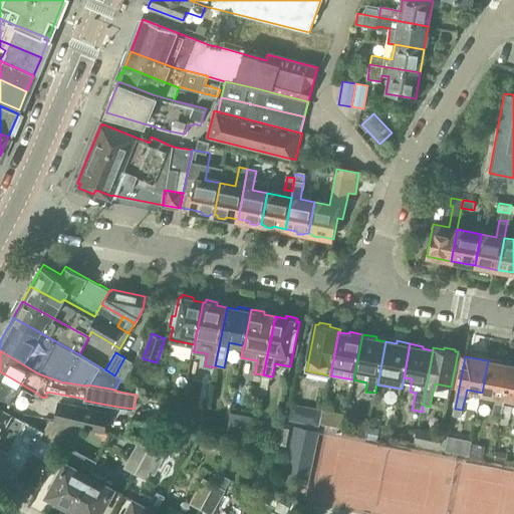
[(114,375),(120,379),(127,383),(134,362),(124,357),(114,375)]
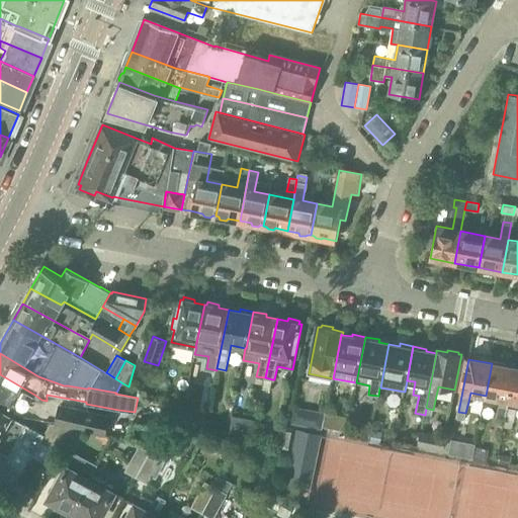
[(505,420),(507,408),(509,400),(516,368),(492,363),(486,396),(500,399),(496,419),(505,420)]
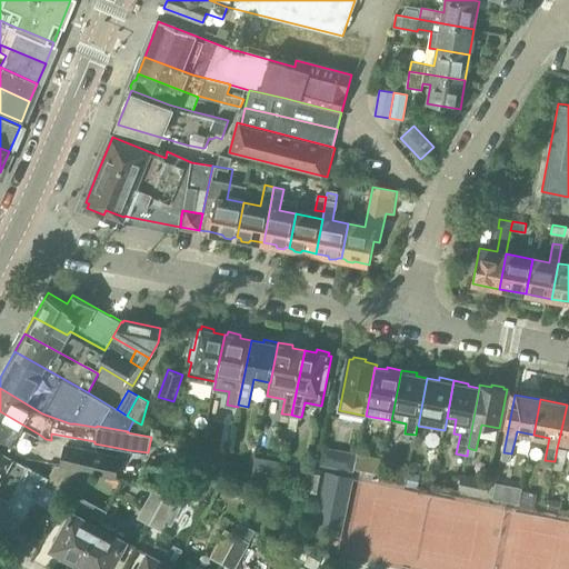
[(568,403),(567,405),(559,439),(568,440),(568,403)]
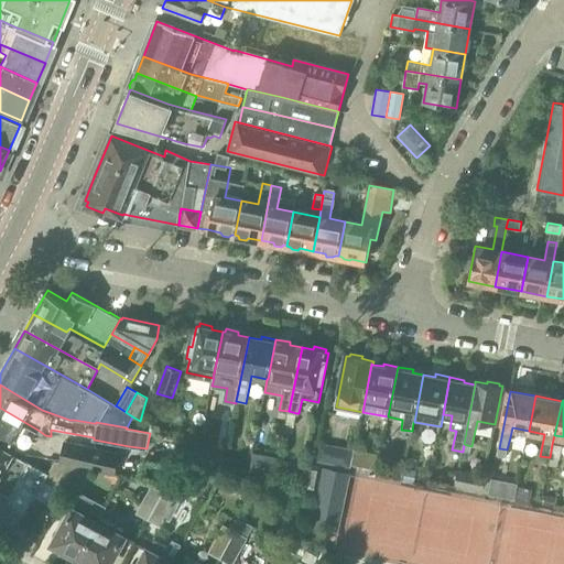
[(38,430),(0,408),(0,432),(21,445),(29,446),(38,430)]
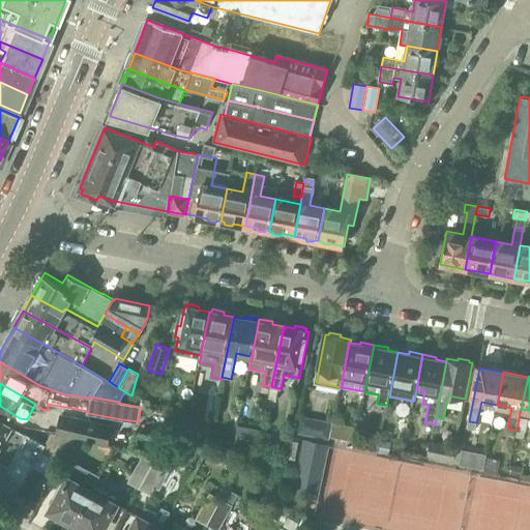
[(271,386),(269,399),(276,400),(278,388),(271,386)]
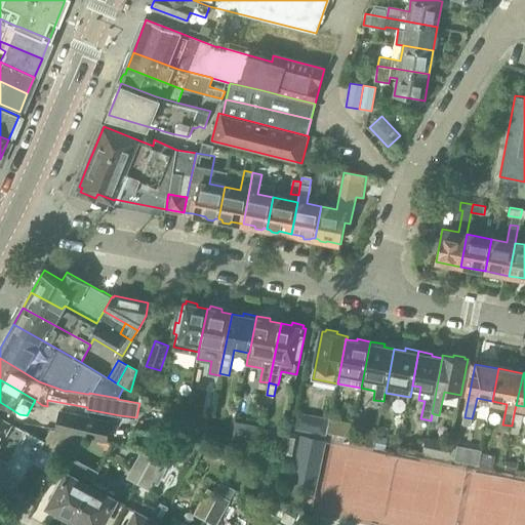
[(74,435),(86,438),(108,443),(112,421),(59,409),(55,430),(54,432),(74,435)]
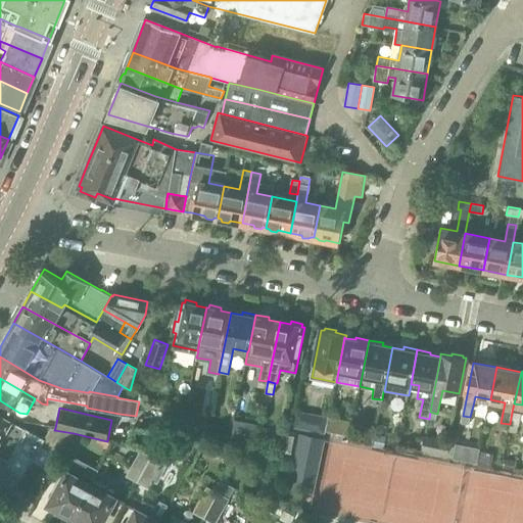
[(179,431),(183,414),(163,409),(159,426),(179,431)]
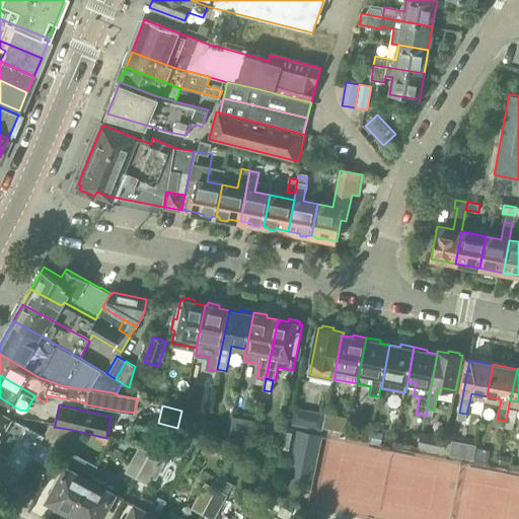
[(517,411),(508,409),(506,421),(505,428),(513,430),(517,411)]
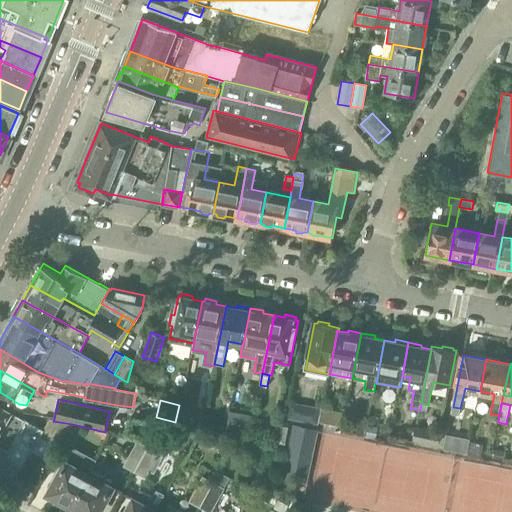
[(0,436),(30,453),(31,451),(40,436),(60,447),(72,424),(53,421),(54,419),(50,418),(43,429),(25,419),(24,420),(0,406),(0,436)]
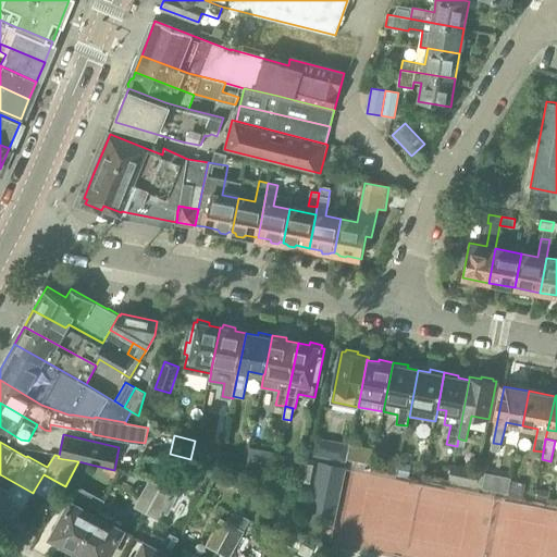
[(348,444),(336,442),(333,458),(345,461),(345,458),(348,444)]
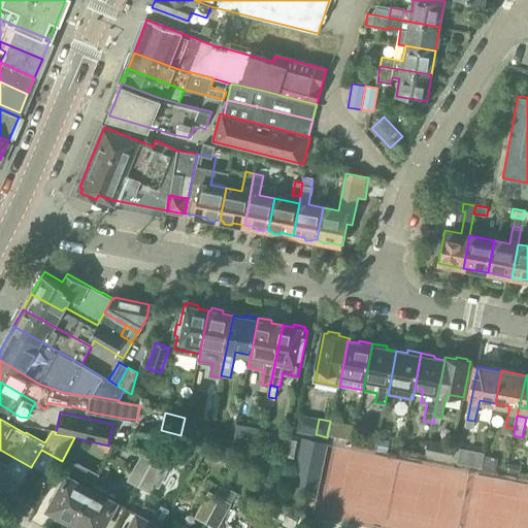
[(197,439),(205,441),(206,438),(208,425),(200,423),(197,439)]
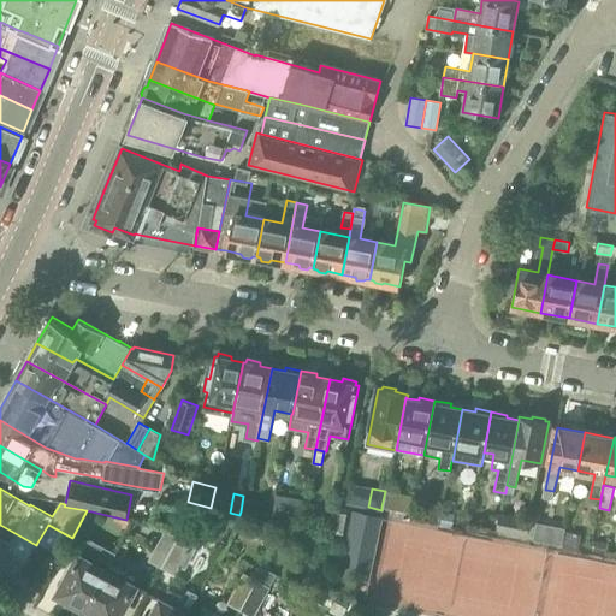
[(401,510),(412,513),(414,496),(404,495),(401,510)]
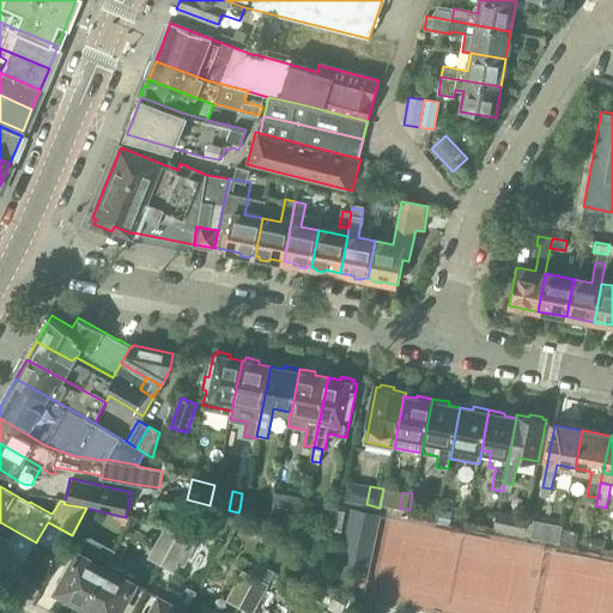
[(303,498),(291,496),(286,519),(298,521),(303,498)]
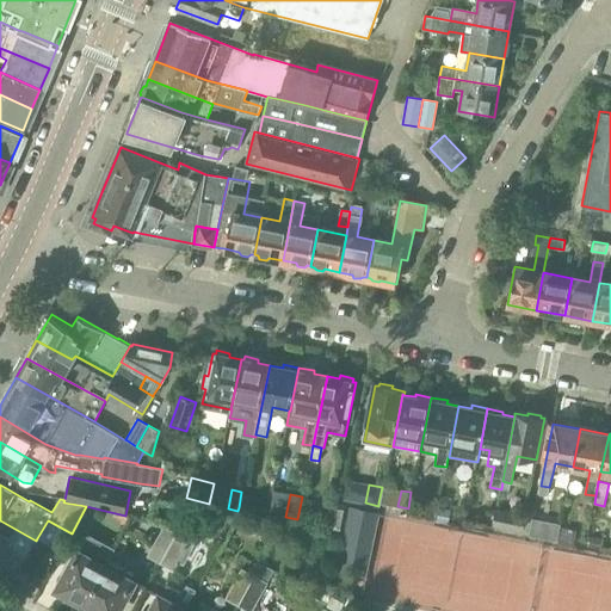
[(429,501),(425,517),(434,518),(438,503),(429,501)]
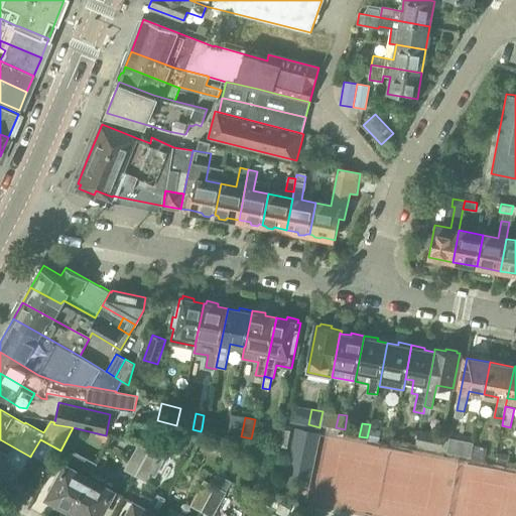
[(279,424),(278,426),(277,427),(274,442),(275,445),(287,448),(291,427),(279,424)]
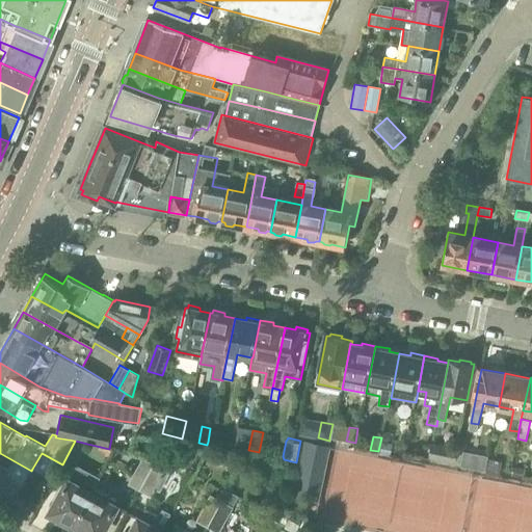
[(69,476),(70,477),(50,512),(75,526),(95,489),(95,488),(101,478),(76,464),(87,444),(75,441),(62,464),(72,470),(69,476)]
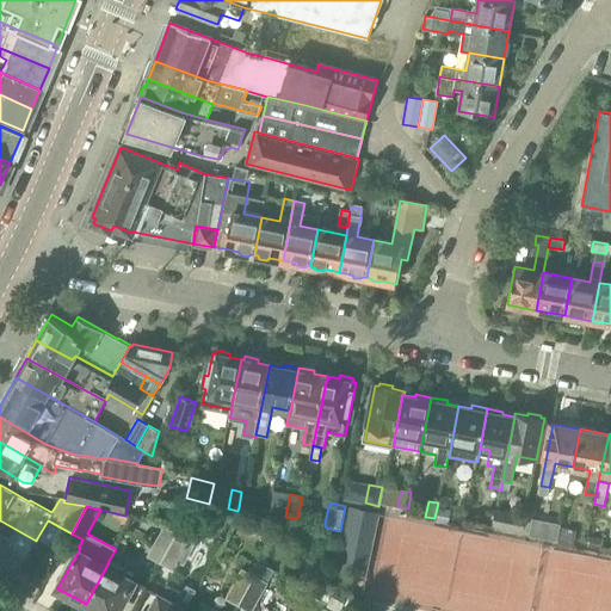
[(368,563),(378,512),(350,507),(340,557),(368,563)]
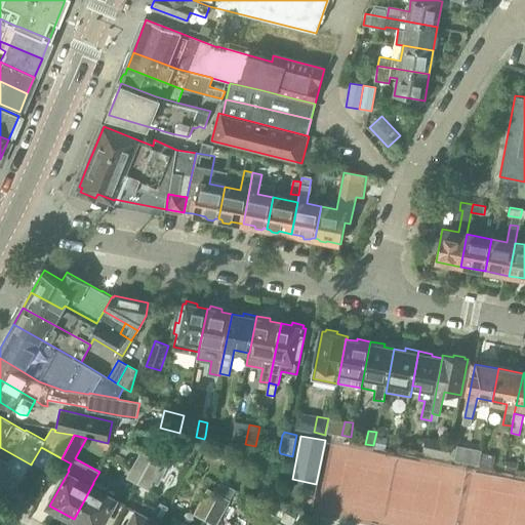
[(375,448),(385,449),(387,438),(377,436),(375,448)]
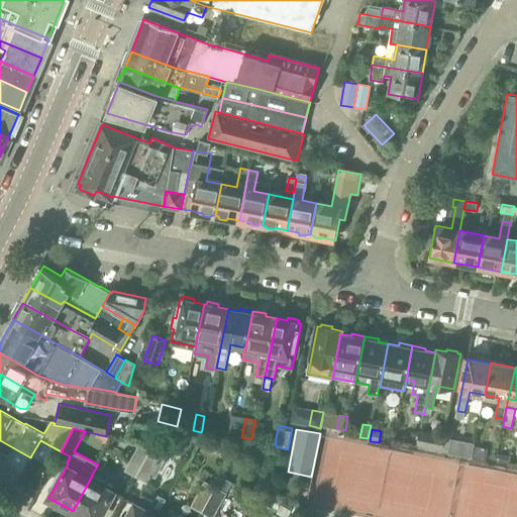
[(441,449),(444,435),(419,431),(417,444),(441,449)]
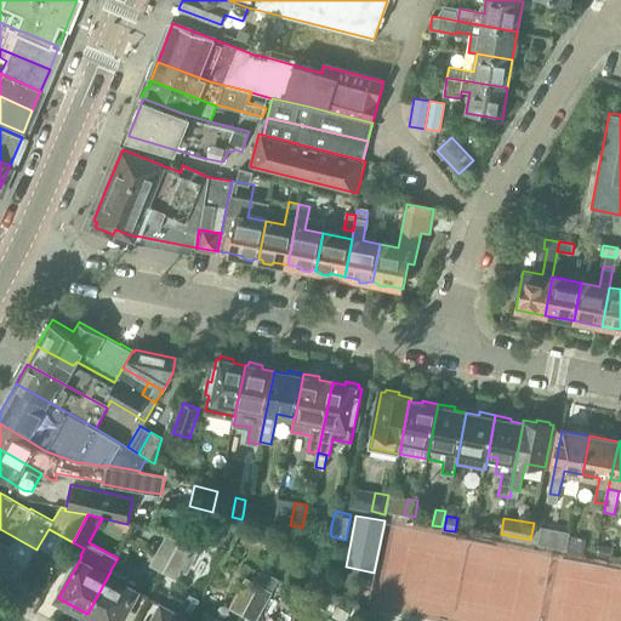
[(52,556),(38,547),(36,550),(0,529),(0,573),(33,591),(52,556)]
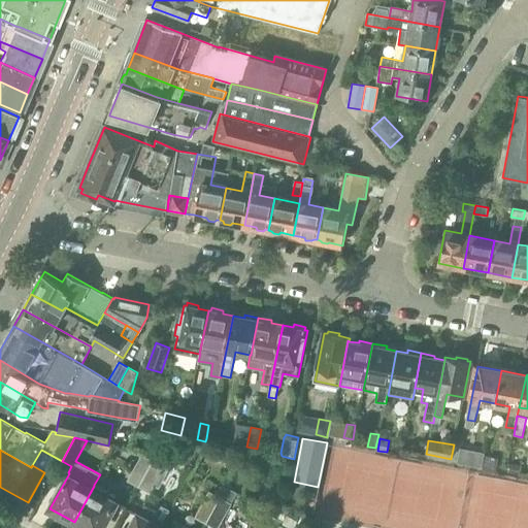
[(485,453),(474,451),(471,465),(482,467),(485,453)]
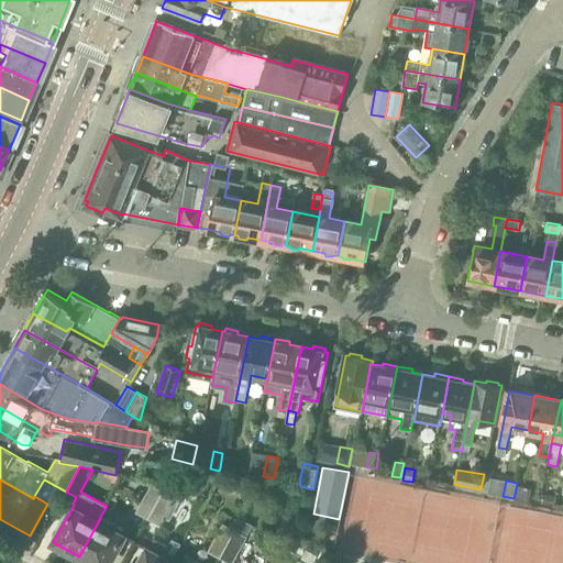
[(148,519),(167,485),(166,485),(166,484),(153,483),(152,485),(151,484),(135,512),(148,519)]
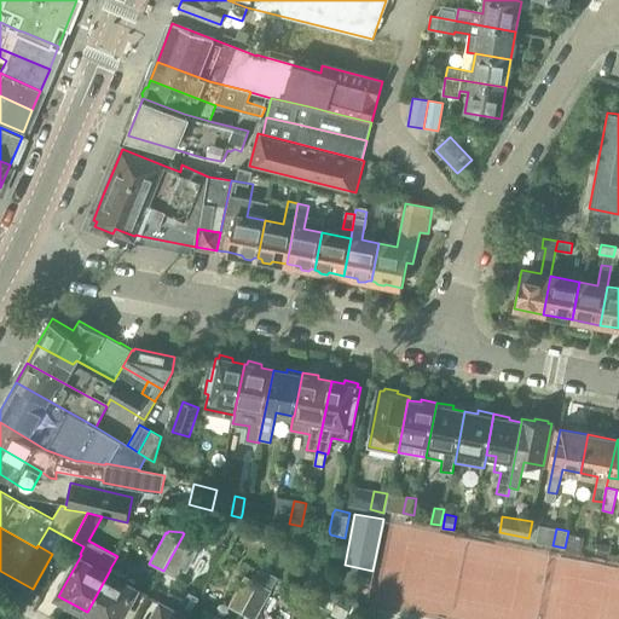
[(163,571),(175,578),(192,548),(197,550),(203,538),(184,533),(163,571)]
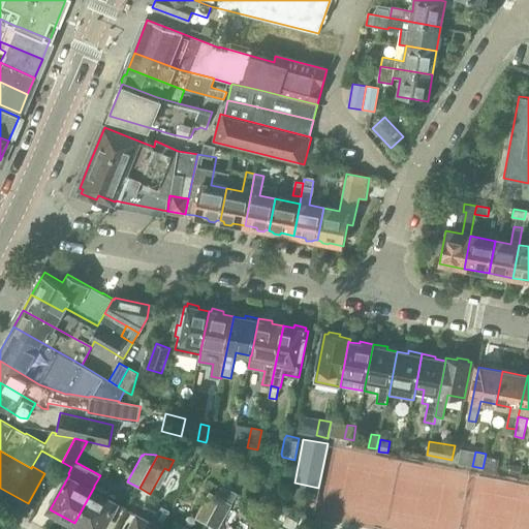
[(483,469),(497,472),(499,460),(486,457),(483,469)]
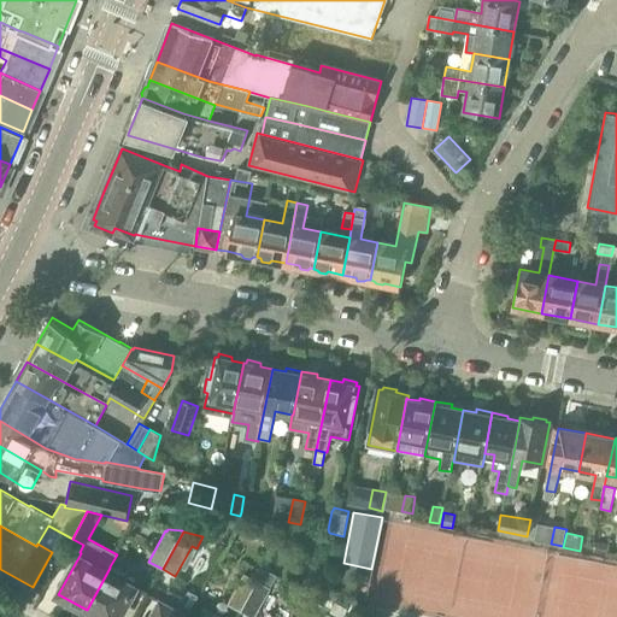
[(606,544),(595,542),(594,552),(605,554),(606,544)]
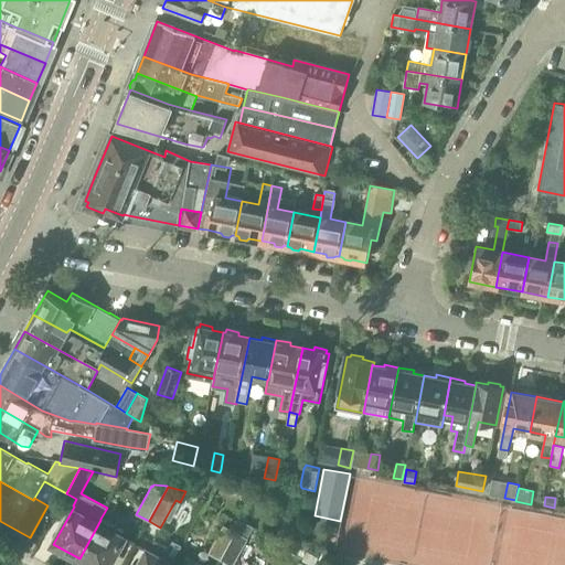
[(100,520),(80,558),(91,564),(109,564),(127,534),(100,520)]
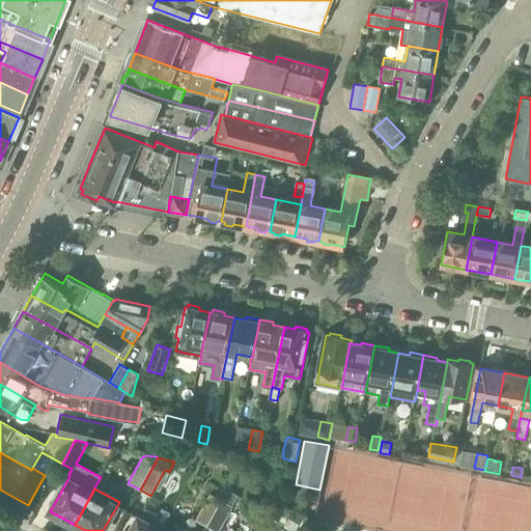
[(208,526),(218,509),(222,501),(211,495),(197,520),(208,526)]
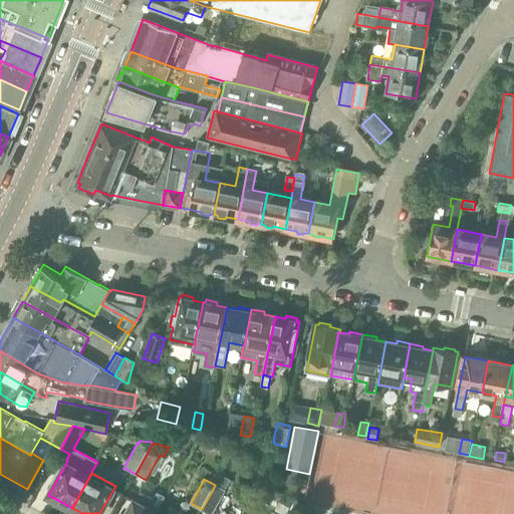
[(202,509),(210,513),(211,513),(225,490),(215,485),(211,493),(202,509)]
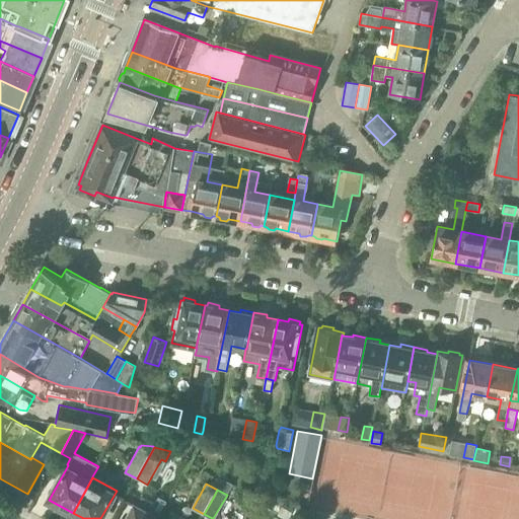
[(142,496),(136,506),(128,518),(157,518),(158,518),(160,513),(167,501),(158,496),(155,503),(142,496)]
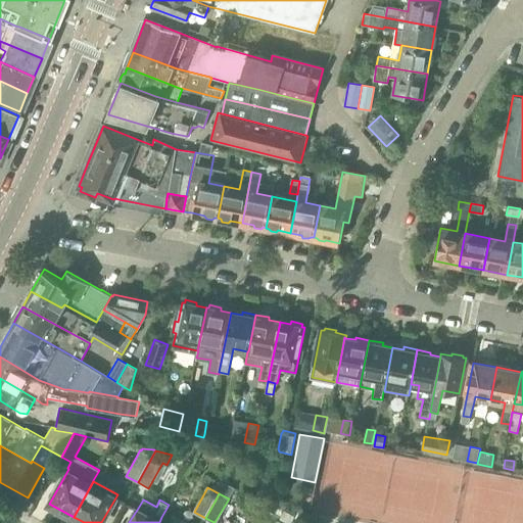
[(285,510),(279,521),(278,521),(276,522),(290,522),(293,518),(294,516),(285,510)]
